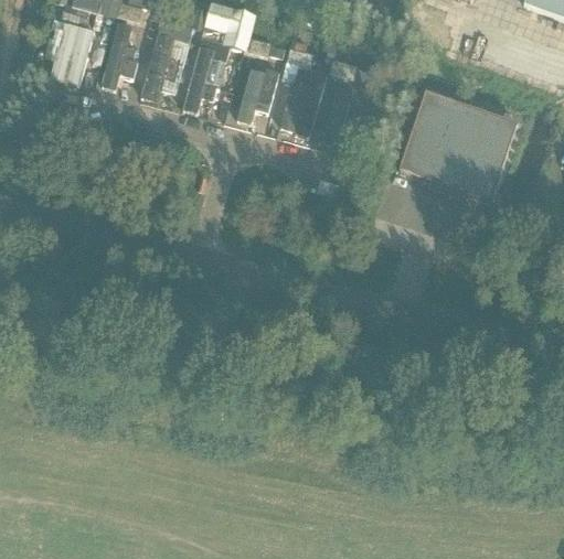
[(98,11),(100,0),(75,0),(74,4),(98,11)]
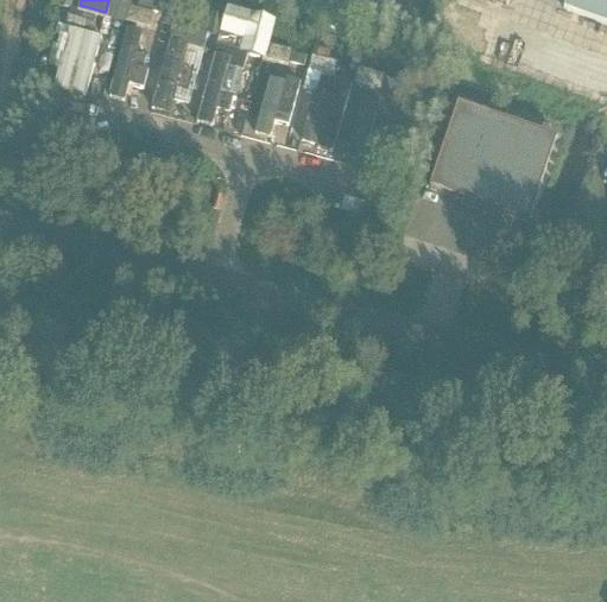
[(108,0),(106,12),(125,17),(128,2),(130,0),(108,0)]
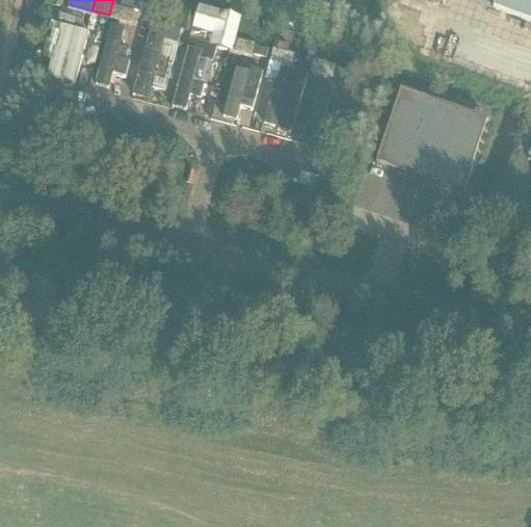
[(495,0),(494,3),(530,17),(530,0),(495,0)]
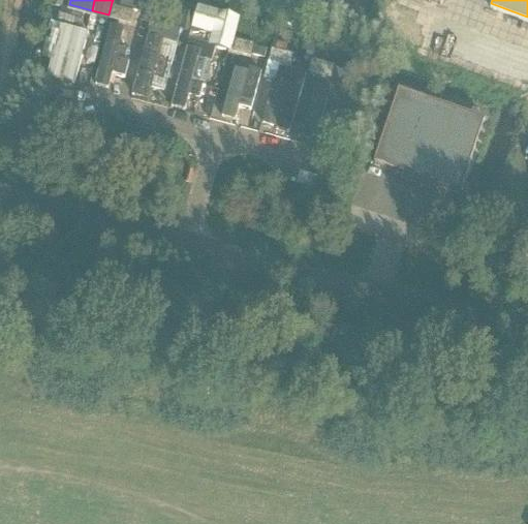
[(134,8),(112,2),(109,14),(131,21),(134,8)]
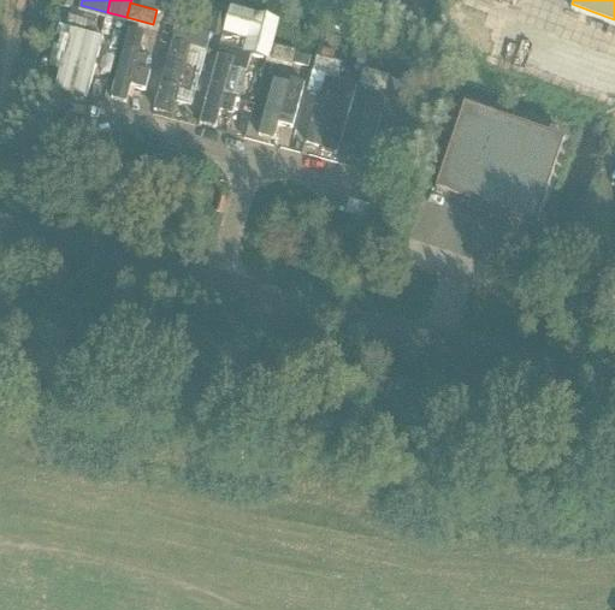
[(230,4),(223,30),(246,36),(242,49),(270,57),(270,54),(273,41),(279,18),(230,4)]
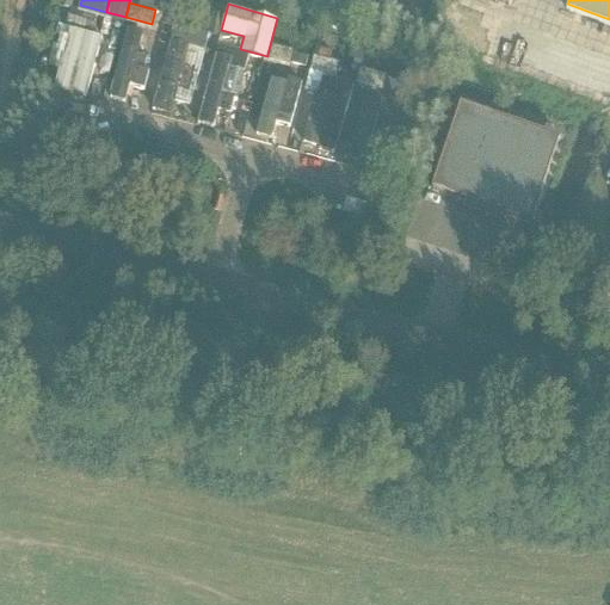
[(72,5),(67,23),(92,30),(97,11),(72,5)]
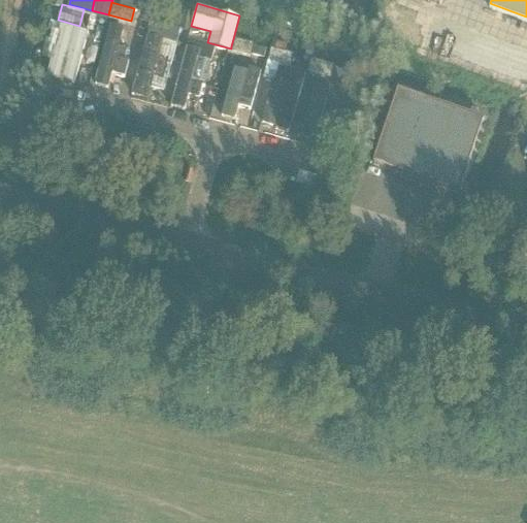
[(174,19),(152,12),(149,25),(171,31),(174,19)]
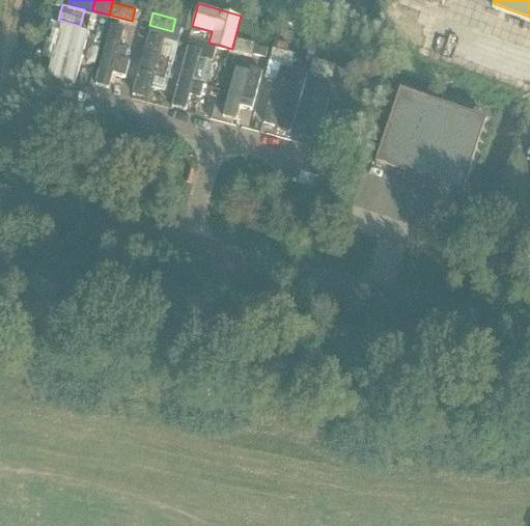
[(94,79),(109,83),(112,68),(124,73),(129,55),(124,54),(128,44),(119,42),(124,23),(110,19),(94,79)]
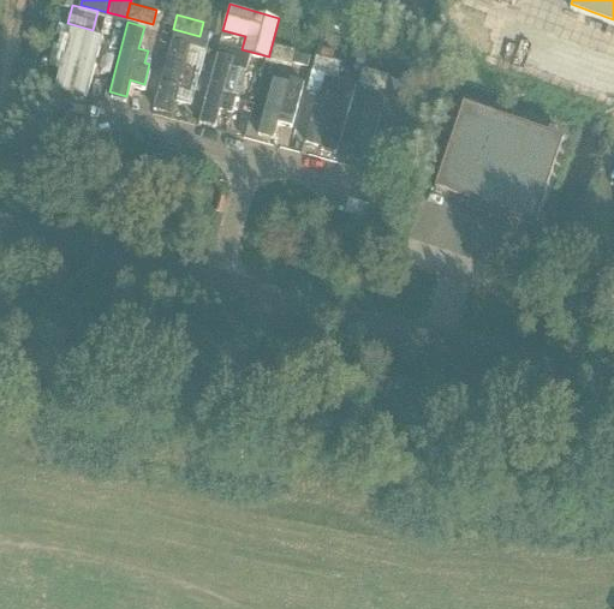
[(58,30),(52,51),(63,53),(54,83),(87,91),(103,34),(70,25),(70,27),(60,24),(58,30)]
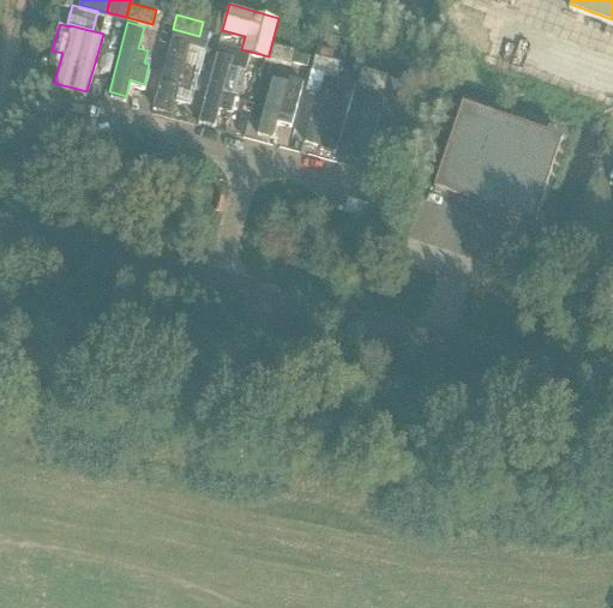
[(174,95),(190,100),(206,43),(172,34),(151,104),(169,109),(174,95)]
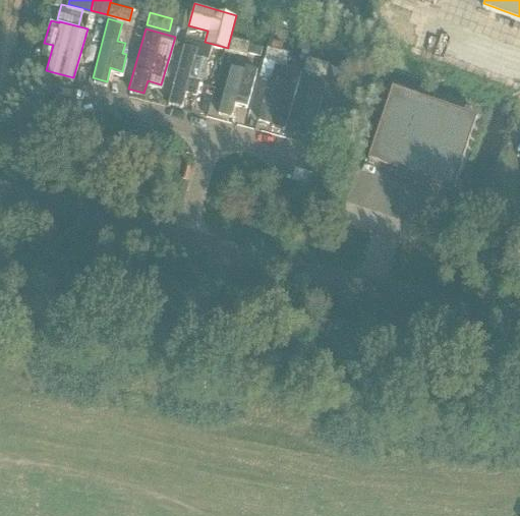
[(231,35),(228,46),(247,51),(248,50),(250,42),(250,40),(231,35)]
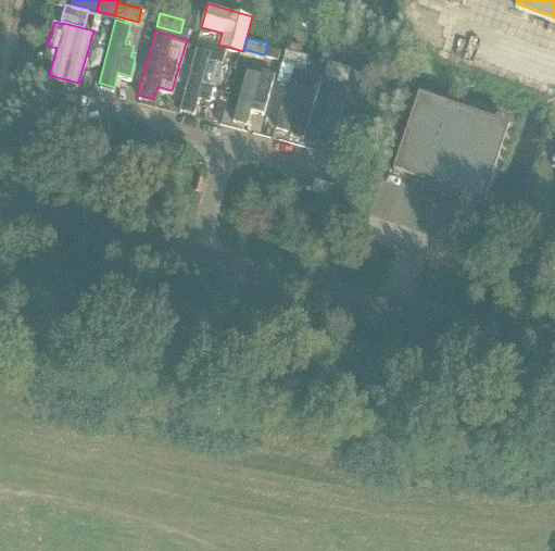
[(179,107),(194,111),(199,95),(210,98),(213,85),(215,86),(225,51),(197,44),(179,107)]
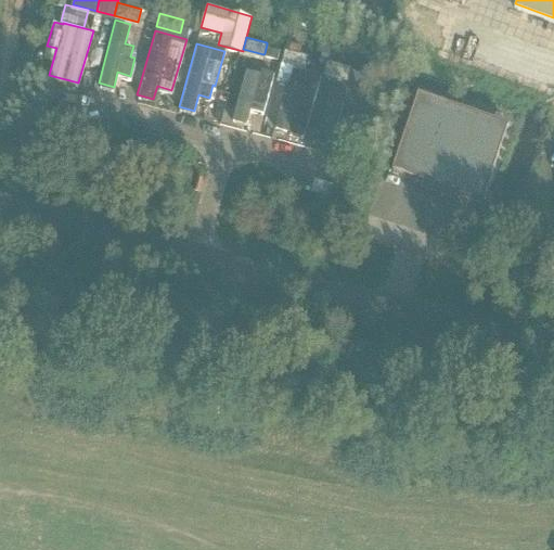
[(267,45),(265,53),(279,56),(281,48),(267,45)]
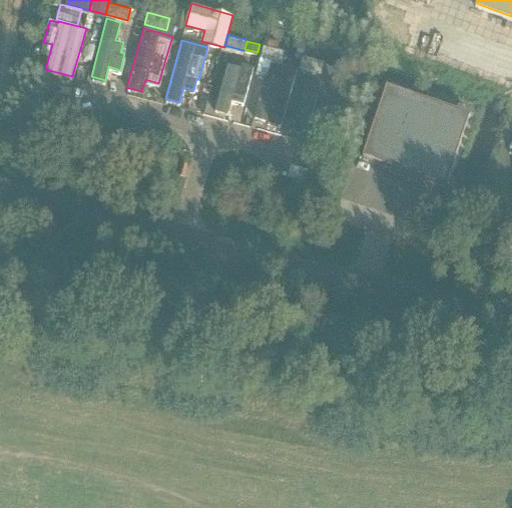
[(286,49),(264,43),(261,55),(283,61),(286,49)]
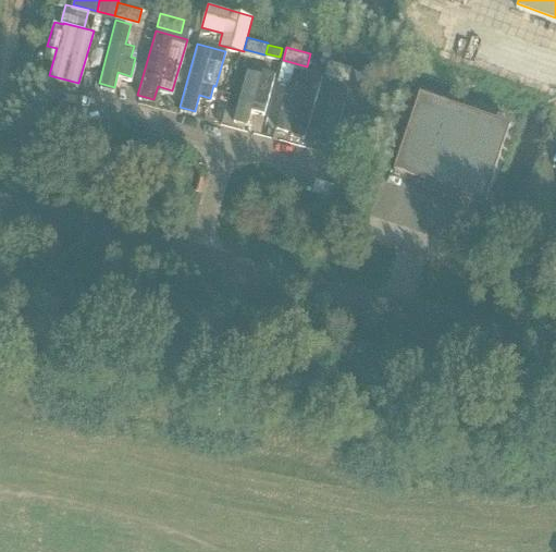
[(353,64),(329,58),(325,71),(349,77),(353,64)]
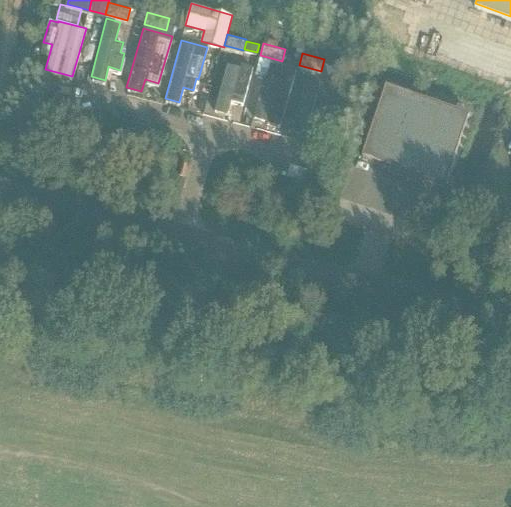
[(214,107),(227,111),(231,97),(242,100),(253,63),(241,60),(240,64),(226,60),(214,107)]
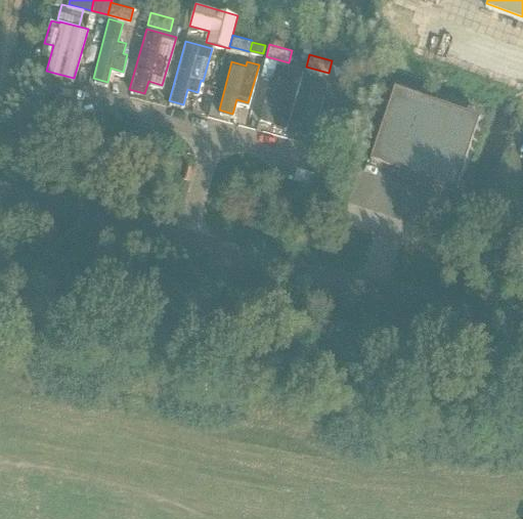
[(303,67),(289,63),(286,78),(271,74),(259,117),(273,120),(272,123),(287,126),(303,67)]
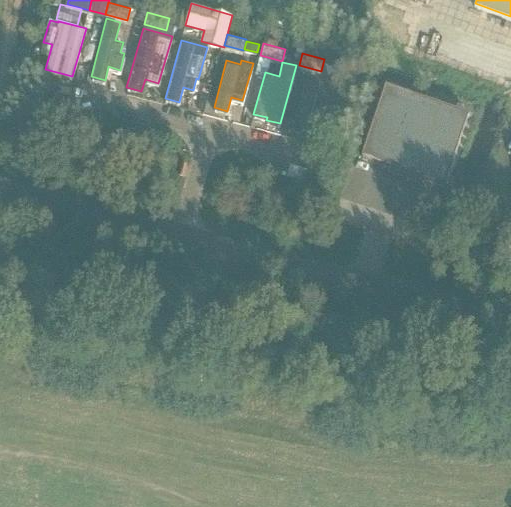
[(320,80),(306,76),(292,127),(306,131),(320,80)]
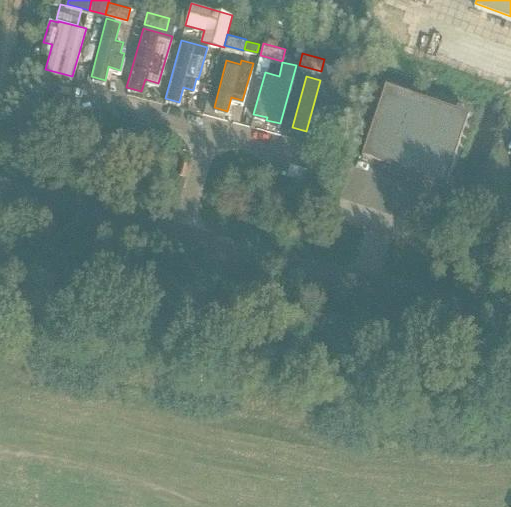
[(403,171),(427,99),(386,85),(362,154),(387,163),(386,165),(403,171)]
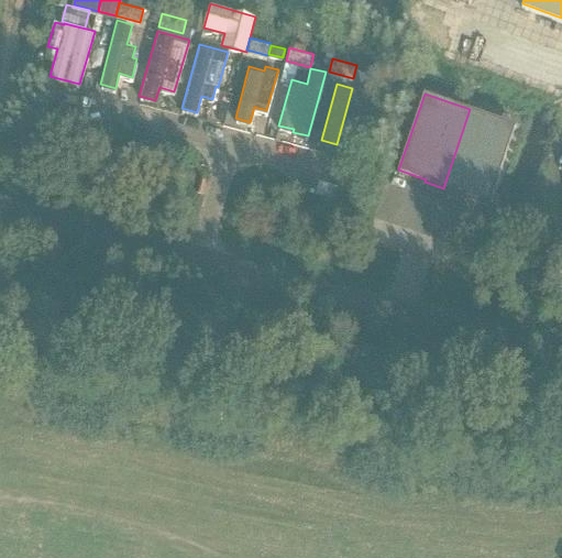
[(516,124),(470,109),(443,188),(462,194),(463,192),(489,201),(516,124)]
